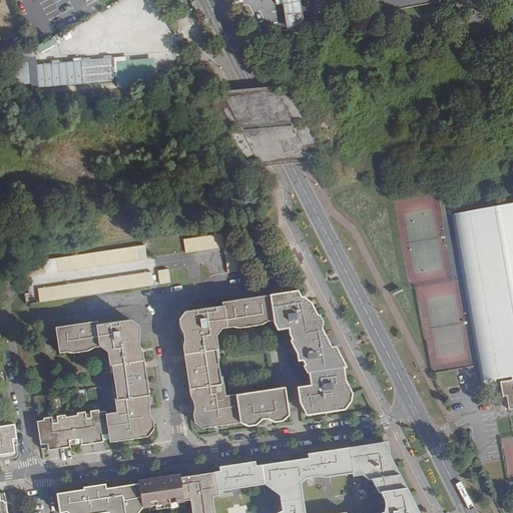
[(288,26),(304,24),(303,13),(300,0),(284,0),(284,3),(287,16),(288,26)]
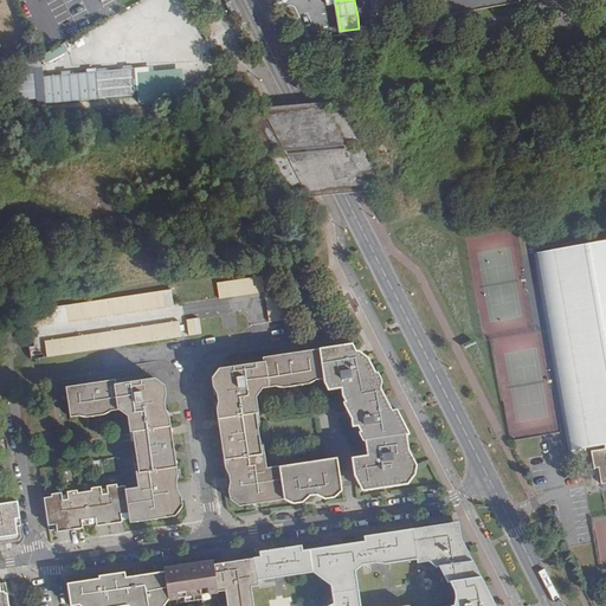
[(385,0),(369,0),(372,14),(387,13),(385,0)]
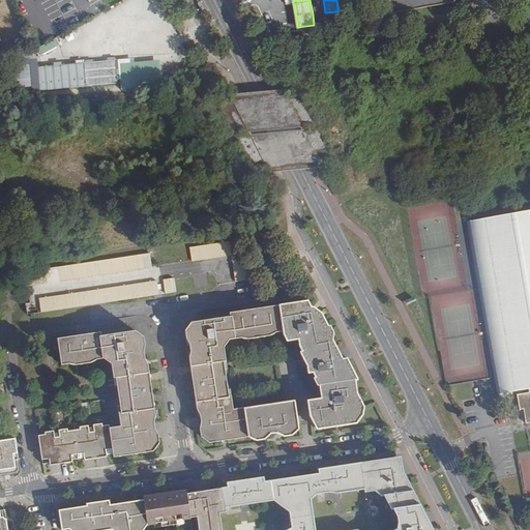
[(388,0),(391,11),(454,1),(453,0),(388,0)]
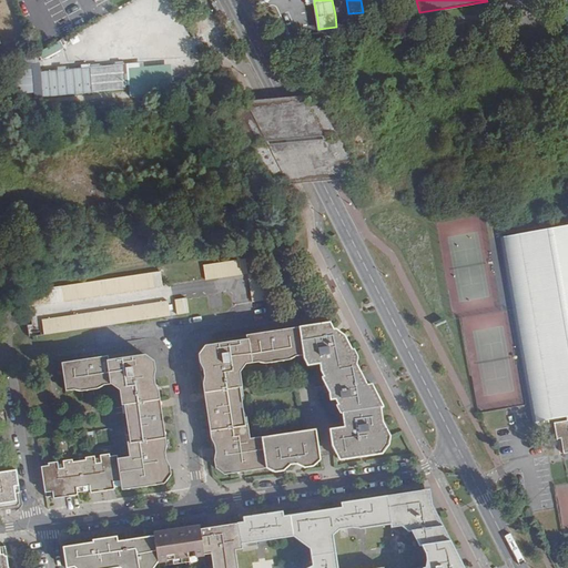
[(42,59),(63,48),(60,41),(39,52),(42,59)]
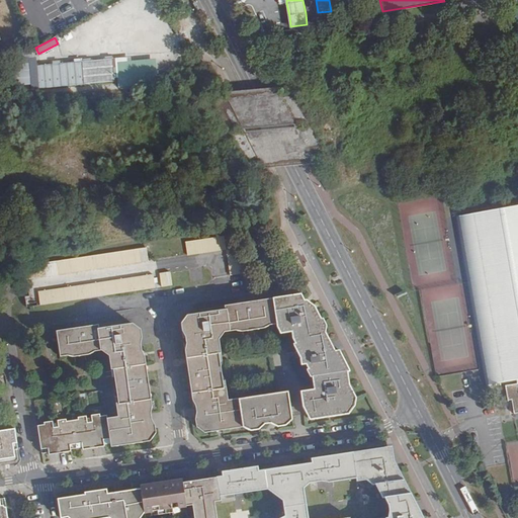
[(158,79),(157,58),(127,60),(127,73),(121,73),(122,81),(158,79)]
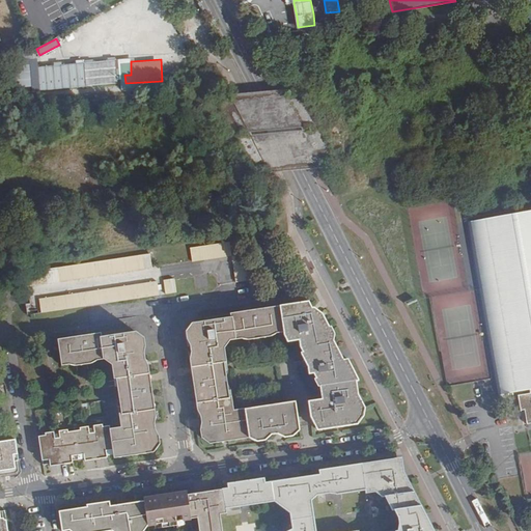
[(530,212),(468,223),(498,396),(530,390),(530,395),(518,397),(520,409),(524,409),(527,424),(530,423),(530,212)]
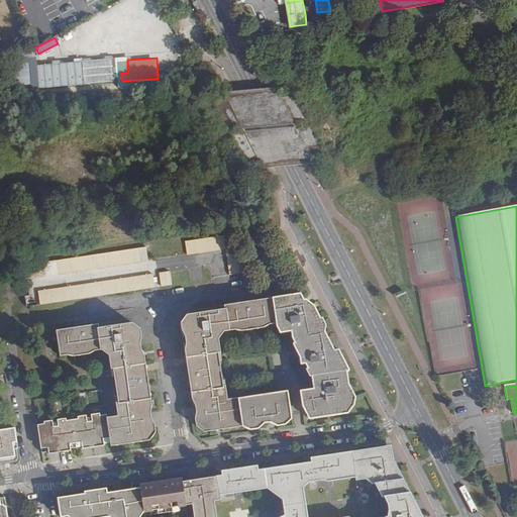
[(188,253),(226,248),(224,233),(186,239),(188,253)]
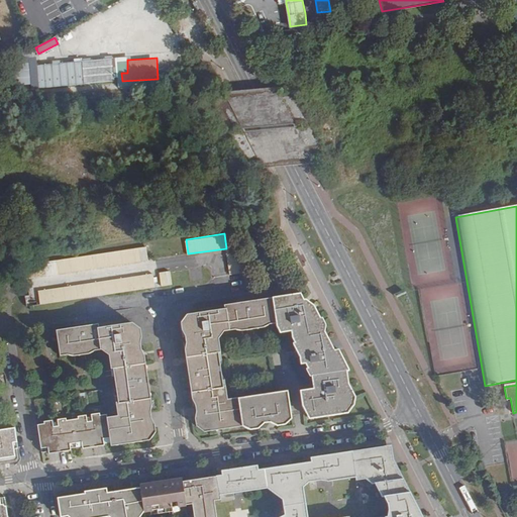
[(37,301),(37,305),(52,303),(156,289),(149,246),(43,262),(25,265),(28,284),(29,294),(26,295),(26,299),(33,298),(33,301),(37,301)]
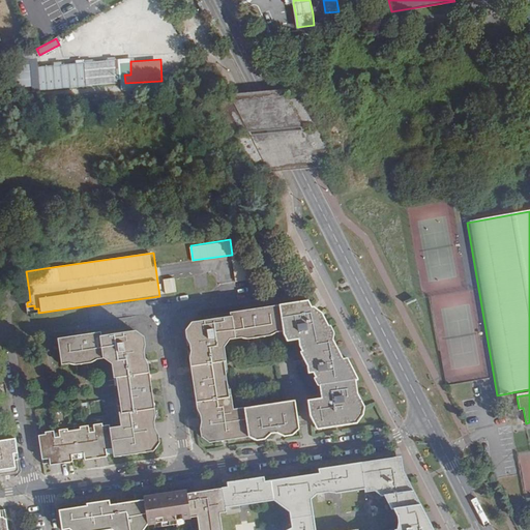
[(246,253),(232,255),(236,283),(251,281),(246,253)]
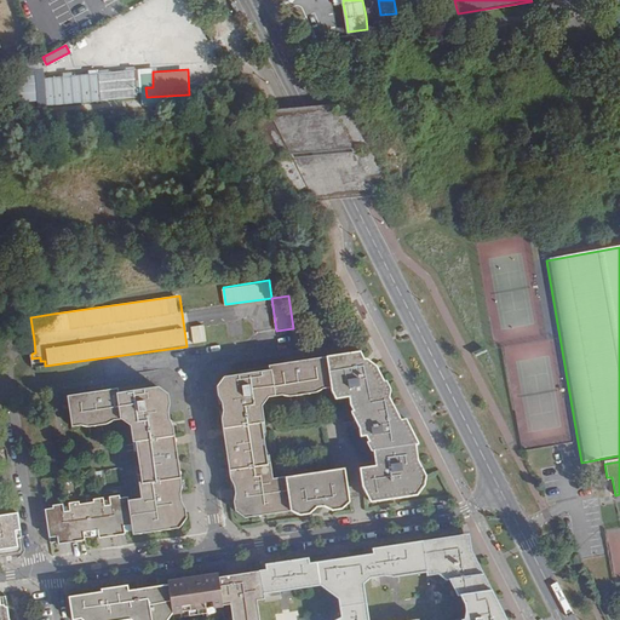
[(204,323),(191,326),(194,343),(206,342),(204,323)]
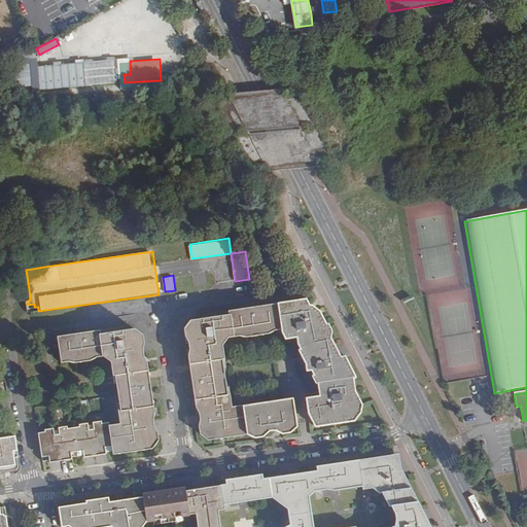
[(307,299),(279,304),(282,328),(283,329),(287,338),(299,336),(300,346),(302,347),(297,349),(300,352),(305,363),(306,371),(312,370),(315,377),(313,378),(316,384),(319,383),(321,396),(308,398),(311,420),(315,426),(317,426),(355,421),(359,414),(361,401),(355,390),(353,377),(356,376),(346,355),(342,357),(332,339),(334,331),(329,322),(326,323),(319,310),(308,303),(307,299)]
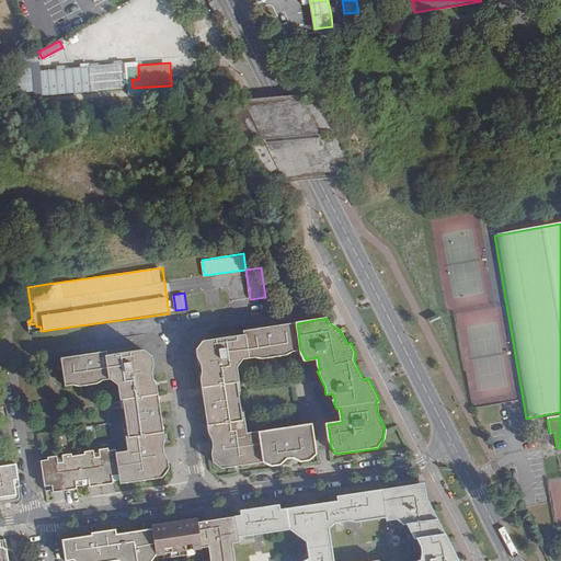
[(213,461),(221,469),(264,462),(260,432),(259,431),(248,432),(245,420),(243,420),(238,381),(240,381),(238,366),(244,358),(256,356),(260,358),(290,354),(294,351),(300,350),(297,323),(245,331),(245,334),(204,340),(197,347),(198,361),(202,365),(204,374),(201,374),(210,436),(213,436),(214,446),(212,450),(213,461)]
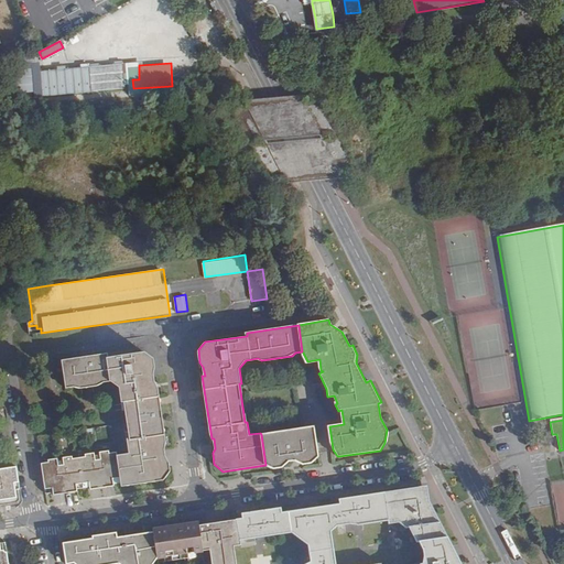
[(115,453),(120,487),(164,480),(171,470),(169,457),(166,458),(164,445),(166,445),(158,383),(155,383),(154,373),(156,372),(153,358),(144,351),(108,357),(107,354),(61,360),(65,388),(74,387),(78,389),(99,386),(102,381),(111,380),(119,387),(121,403),(123,402),(129,440),(127,440),(129,453),(117,454),(117,453),(115,453)]
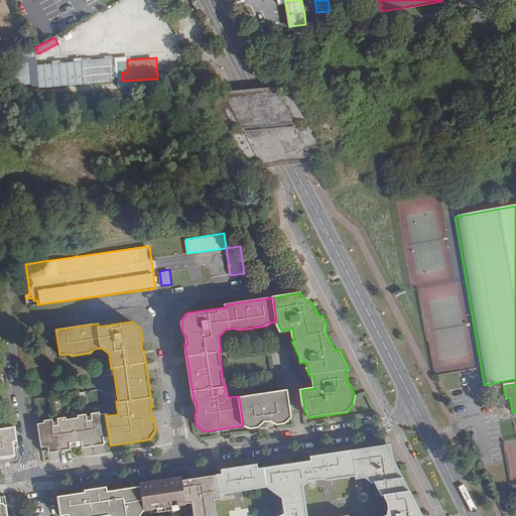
[(239,397),(243,425),(251,428),(259,427),(263,422),(270,421),(277,424),(287,423),(291,417),(287,390),(239,397)]
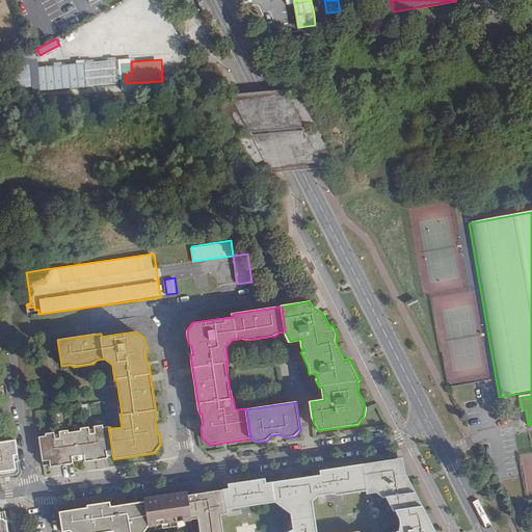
[(38,437),(44,470),(113,459),(108,427),(103,428),(103,426),(80,429),(80,432),(69,433),(68,430),(46,433),(46,436),(38,437)]
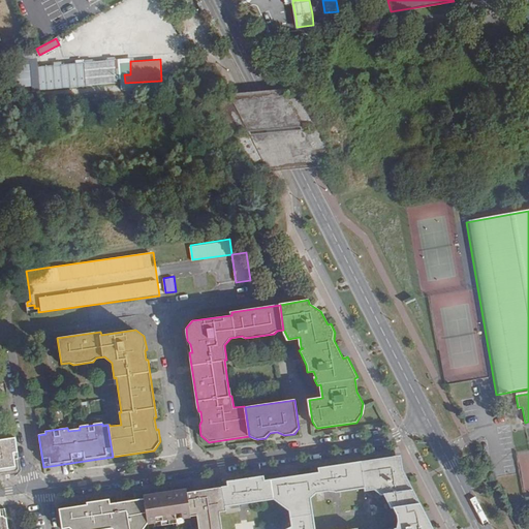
[(0,470),(14,468),(12,455),(18,455),(16,439),(0,441),(0,470)]
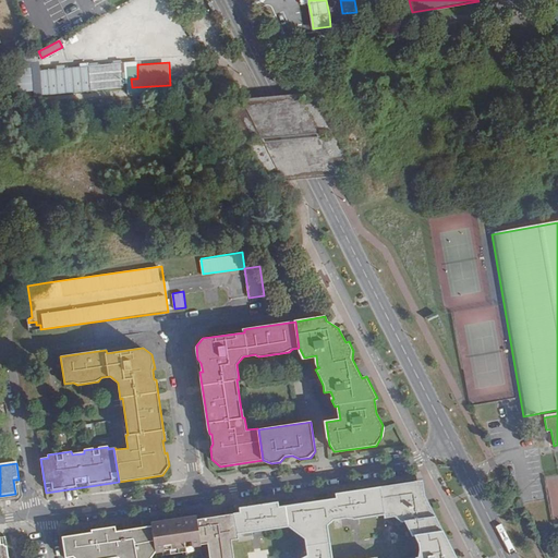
[(380,487),(385,516),(385,518),(395,516),(400,521),(404,521),(419,541),(419,557),(412,557),(455,557),(425,498),(422,481),(380,487)]
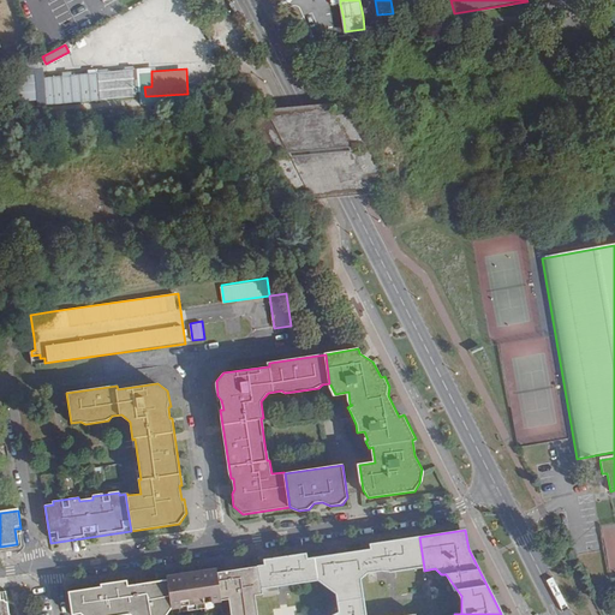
[(415,614),(410,614),(365,614),(360,580),(366,573),(384,571),(390,573),(424,568),(419,537),(369,544),(370,550),(306,559),(306,554),(264,560),(266,566),(257,566),(261,589),(318,580),(336,596),(339,611),(332,614),(330,614),(415,614)]
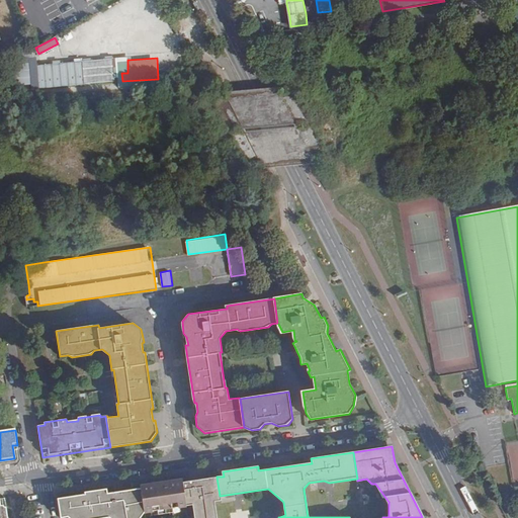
[(141,488),(144,512),(151,512),(151,517),(179,513),(178,507),(192,505),(193,517),(217,517),(214,502),(220,501),(221,501),(220,496),(217,477),(183,482),(182,479),(140,485),(141,488)]
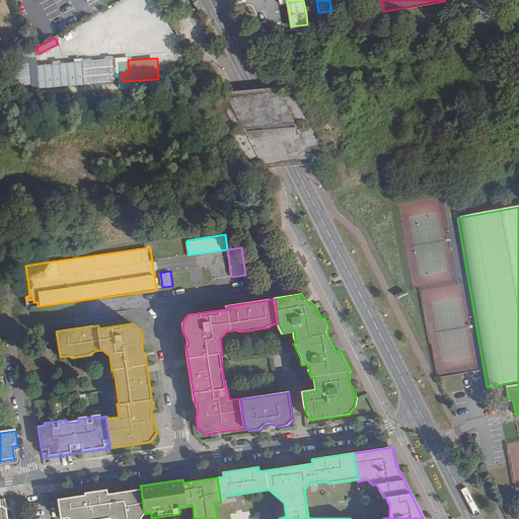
[(140,518),(144,513),(141,489),(108,494),(107,491),(85,494),(85,496),(59,500),(61,518),(68,517),(70,518),(100,518),(108,518),(109,518),(140,518)]
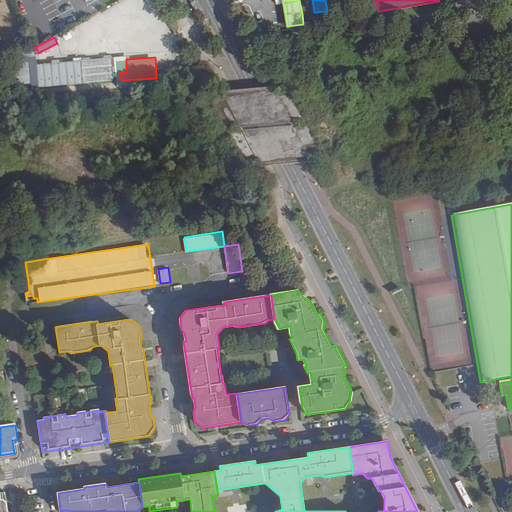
[(0,500),(0,497),(0,511),(8,511),(7,503),(4,503),(3,500),(0,500)]
